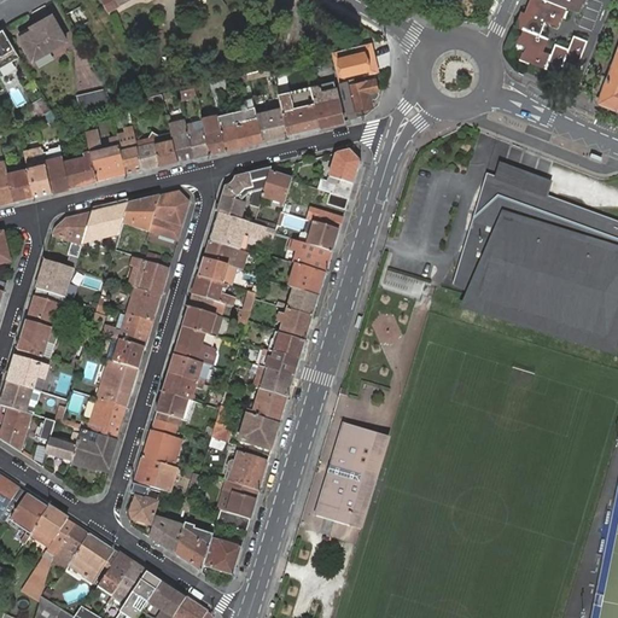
[(531,0),(526,13),(522,11),(516,25),(524,29),(522,34),(519,42),(526,45),(524,51),(522,59),(530,62),(535,64),(560,74),(565,60),(578,65),(588,41),(573,35),(572,40),(570,44),(569,48),(555,44),(553,48),(552,52),(552,54),(547,52),(543,51),(548,38),(541,34),(543,28),(546,21),(549,23),(558,25),(561,17),(565,6),(548,0),(531,0)]
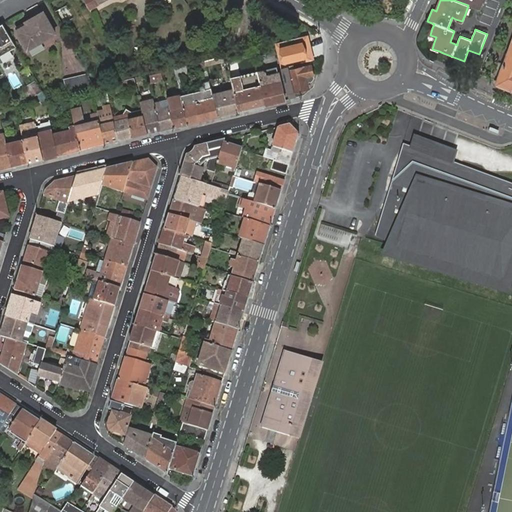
[(454,0),(468,5),(472,6),(475,8),(479,9),(481,10),(483,3),(484,0),(454,0)]
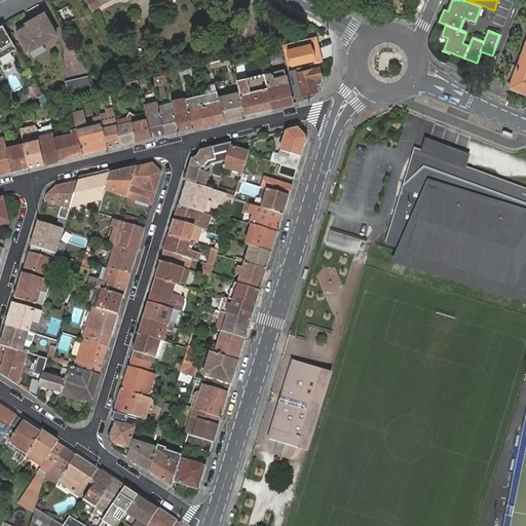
[(58,11),(64,25),(75,19),(69,5),(58,11)]
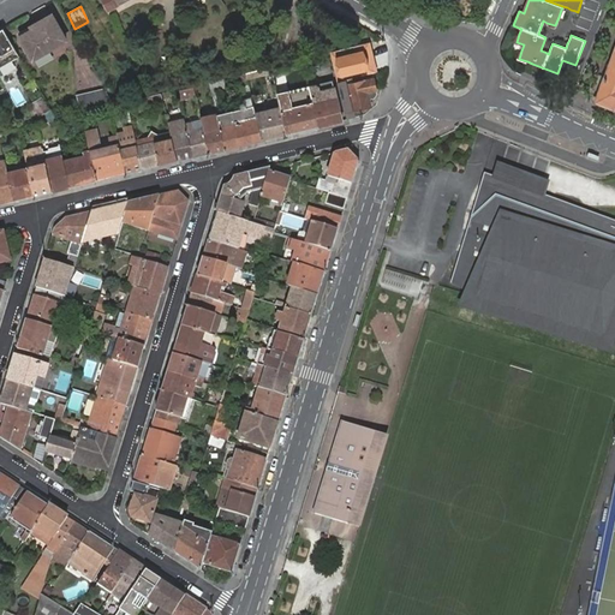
[(34,29),(21,37),(34,59),(67,40),(53,15),(31,27),(34,29)]
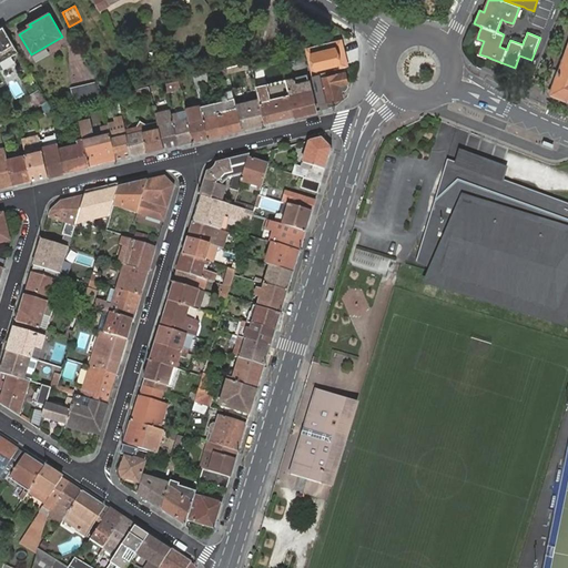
[(293,29),(296,43),(311,40),(307,26),(293,29)]
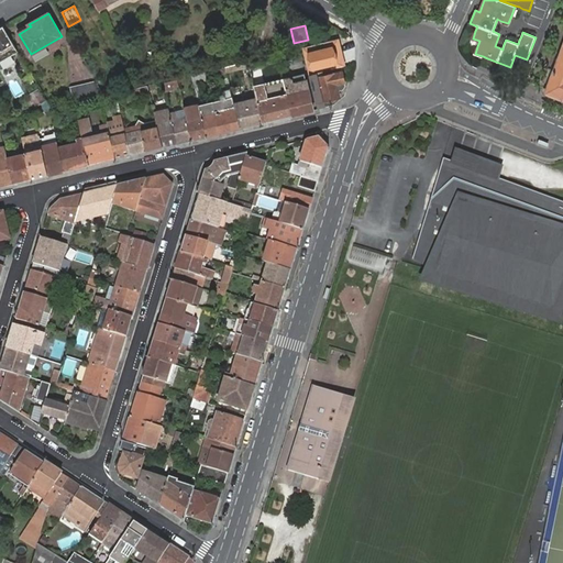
[(0,61),(18,51),(3,26),(0,28),(0,61)]
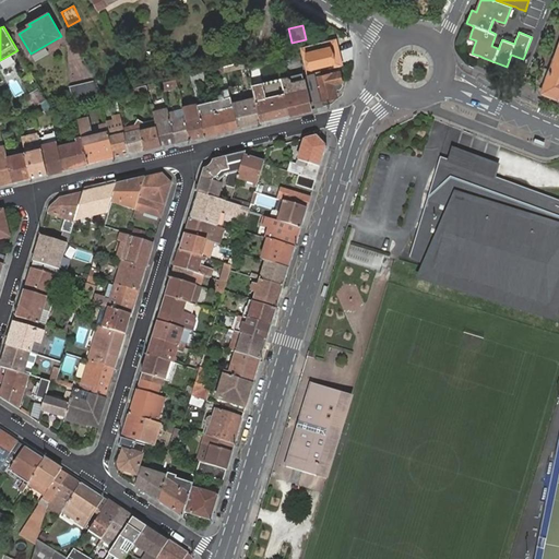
[(330,48),(329,40),(300,47),(307,73),(312,72),(313,72),(312,67),(330,62),(333,61),(330,48)]
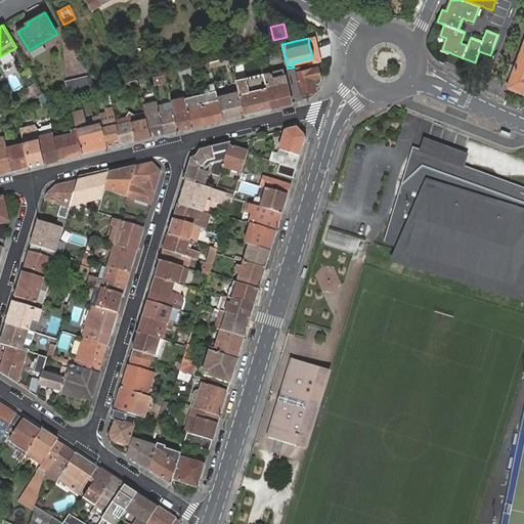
[(523,43),(516,67),(511,63),(508,73),(506,72),(504,76),(512,79),(509,87),(523,92),(523,43)]
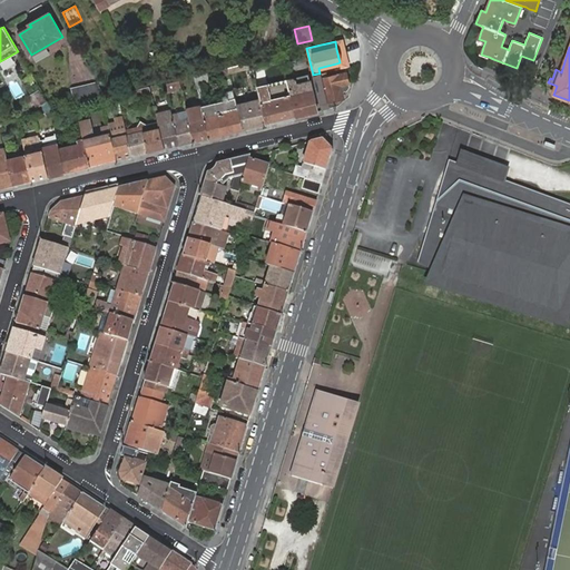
[(228,67),(228,68),(229,72),(253,67),(252,61),(245,64),(235,66),(228,67)]
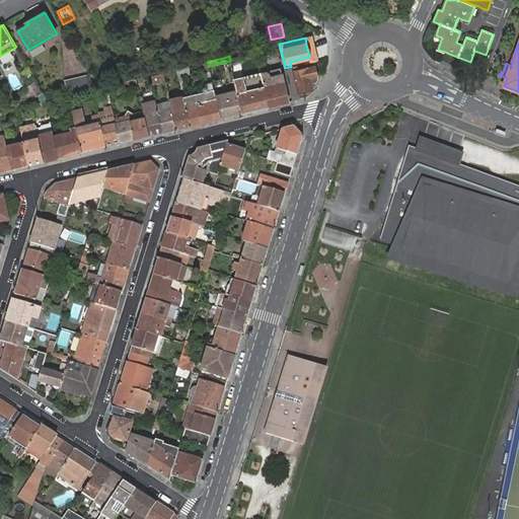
[(208,62),(208,61),(204,63),(206,73),(207,79),(205,79),(206,83),(205,83),(207,91),(197,93),(203,123),(221,118),(216,95),(215,89),(213,81),(210,72),(209,66),(208,62)]
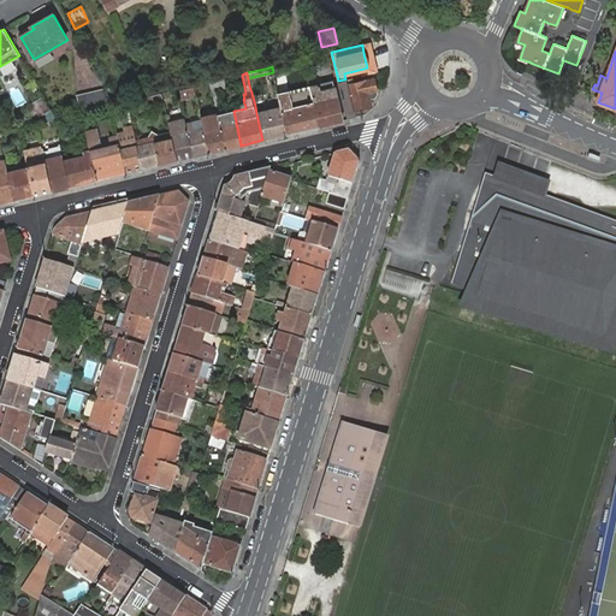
[(226,87),(225,78),(211,82),(218,114),(219,117),(221,128),(226,149),(241,146),(234,111),(221,113),(215,89),(226,87)]
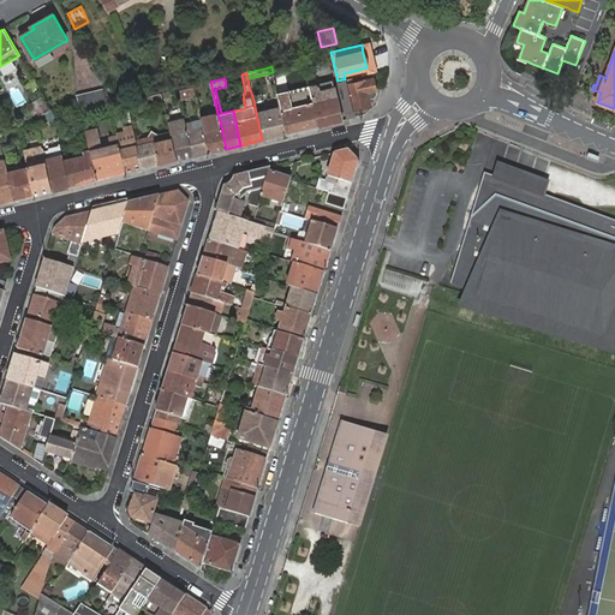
[(344,79),(338,81),(347,119),(356,117),(354,111),(371,107),(370,99),(375,97),(377,94),(376,90),(377,90),(374,78),(345,85),(344,79)]
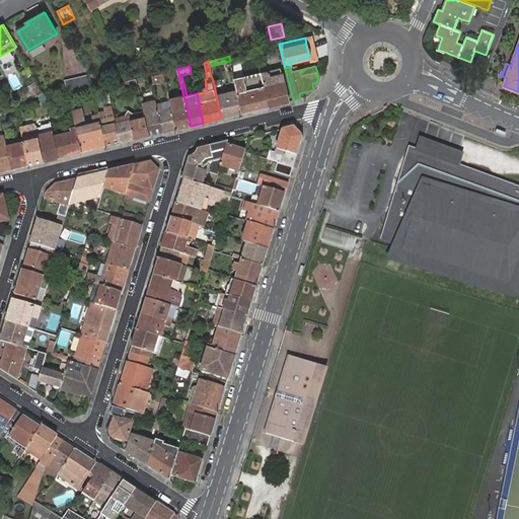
[(281,69),(262,74),(264,83),(265,86),(265,87),(270,106),(289,101),(285,83),(281,69)]
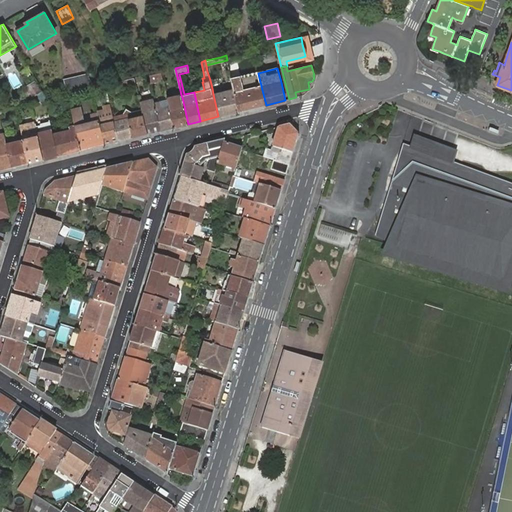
[(161,71),(148,74),(150,82),(163,79),(161,71)]
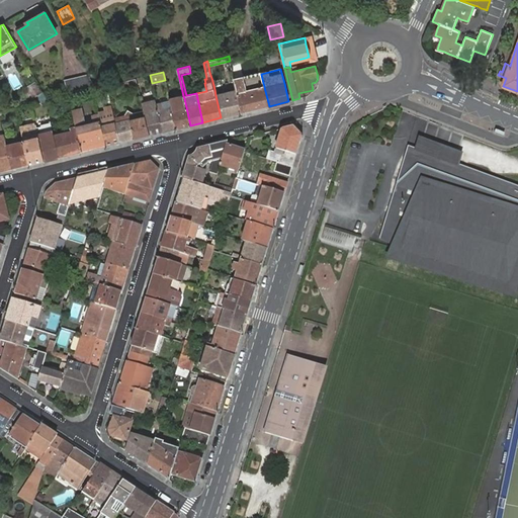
[(263,83),(261,74),(235,80),(236,88),(237,91),(242,112),(248,111),(269,106),(264,87),(264,86),(263,83)]
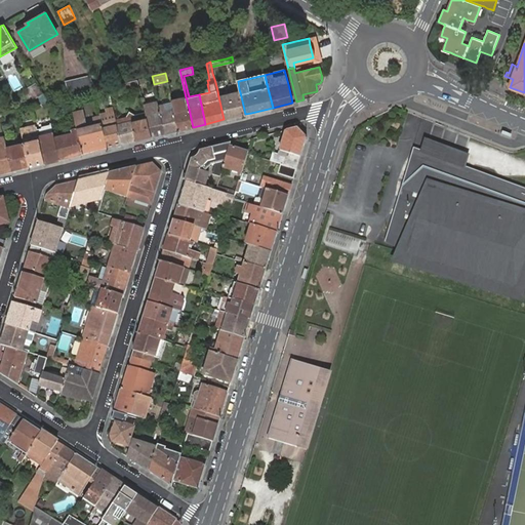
[(97,89),(90,76),(66,82),(69,96),(94,90),(97,89)]
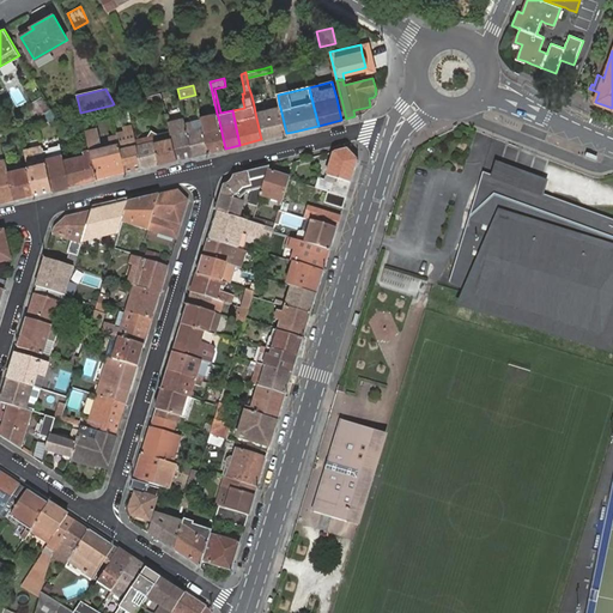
[(163,101),(161,92),(144,97),(145,105),(163,101)]
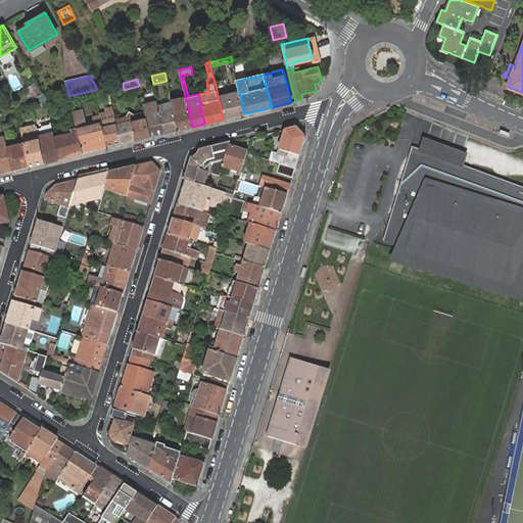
[(29,88),(35,98),(42,94),(36,84),(29,88)]
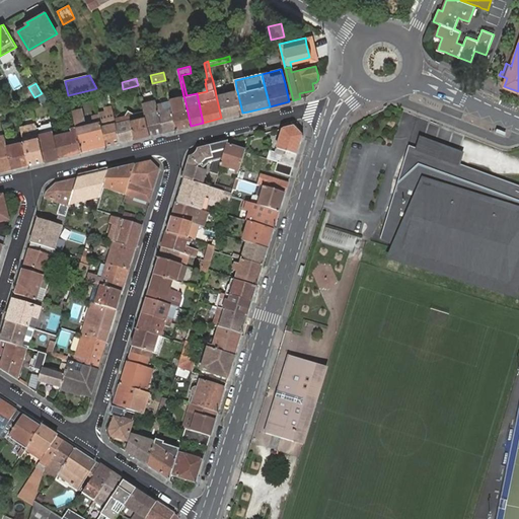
[(237,91),(216,95),(221,118),(242,113),(237,91)]
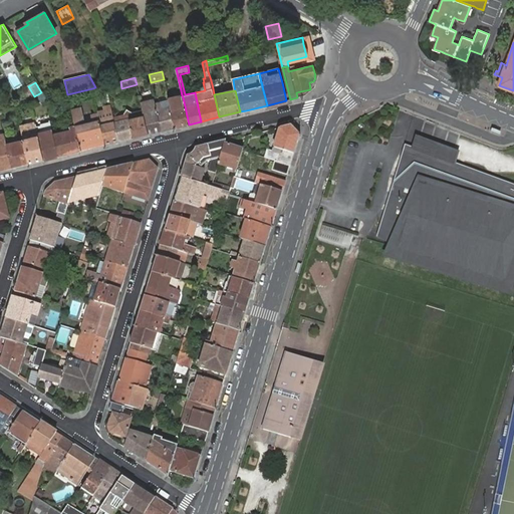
[(34,96),(37,101),(45,99),(47,99),(43,91),(41,92),(34,96)]
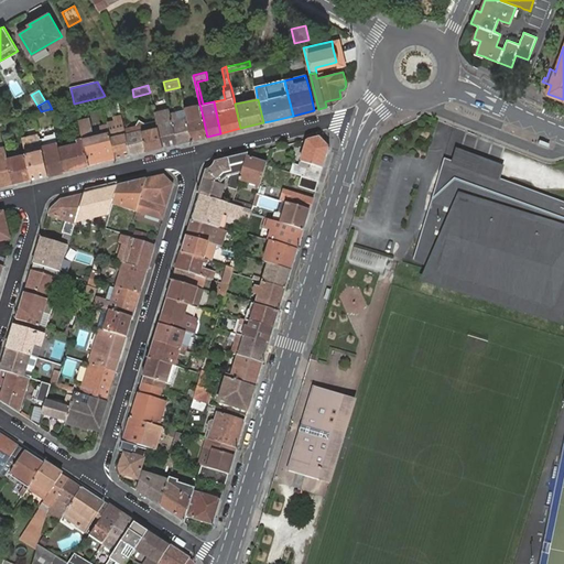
[(185,109),(187,120),(193,140),(207,137),(203,117),(201,107),(199,105),(199,104),(184,108),(185,109)]
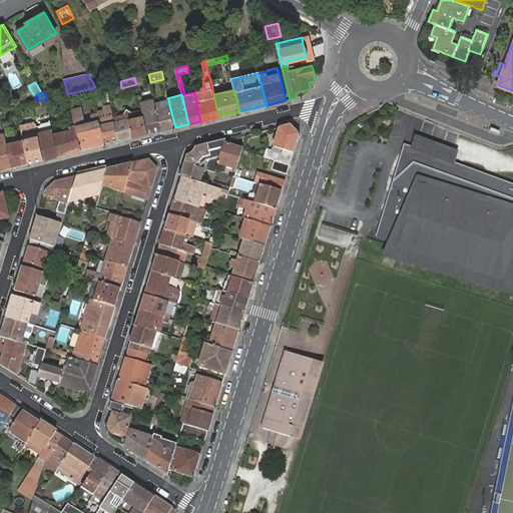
[(140,102),(141,106),(142,109),(143,115),(148,133),(161,130),(155,103),(154,99),(140,102)]
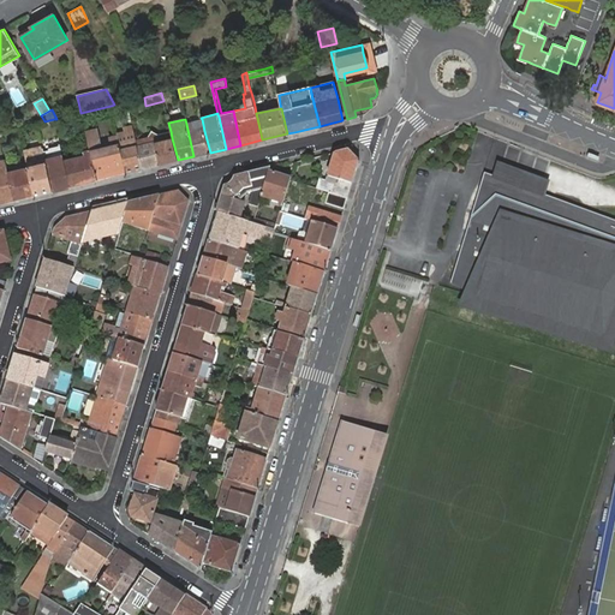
[(204,131),(202,119),(186,124),(193,156),(210,153),(204,131)]
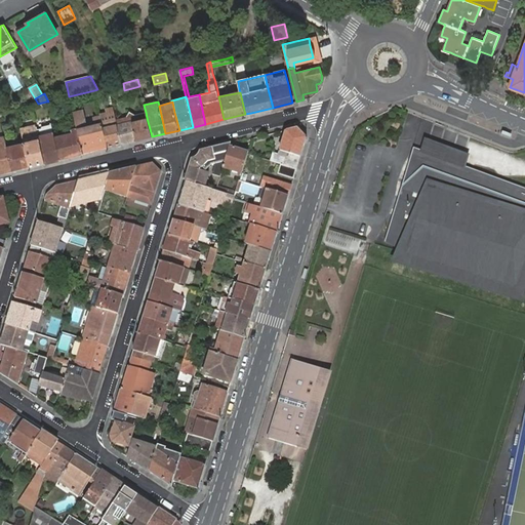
[(108,147),(122,144),(116,119),(115,114),(114,111),(113,107),(106,109),(107,112),(101,114),(101,116),(101,117),(102,120),(103,123),(103,126),(108,147)]
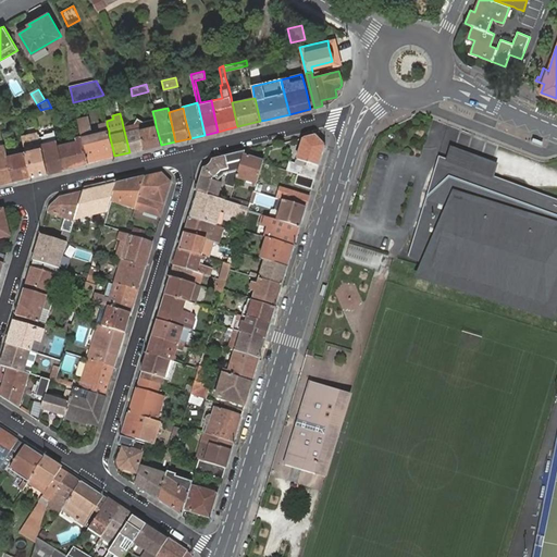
[(83,139),(88,163),(114,156),(109,134),(109,131),(108,127),(107,124),(107,123),(100,125),(102,133),(93,135),(88,118),(77,120),(81,130),(81,134),(83,139)]
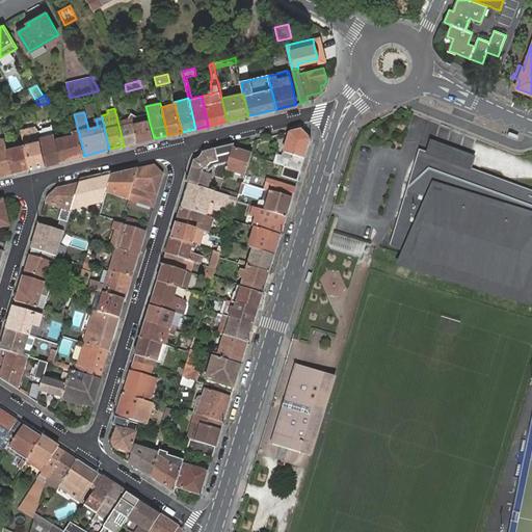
[(124,145),(138,142),(134,123),(132,117),(131,113),(131,112),(128,118),(117,121),(124,145)]
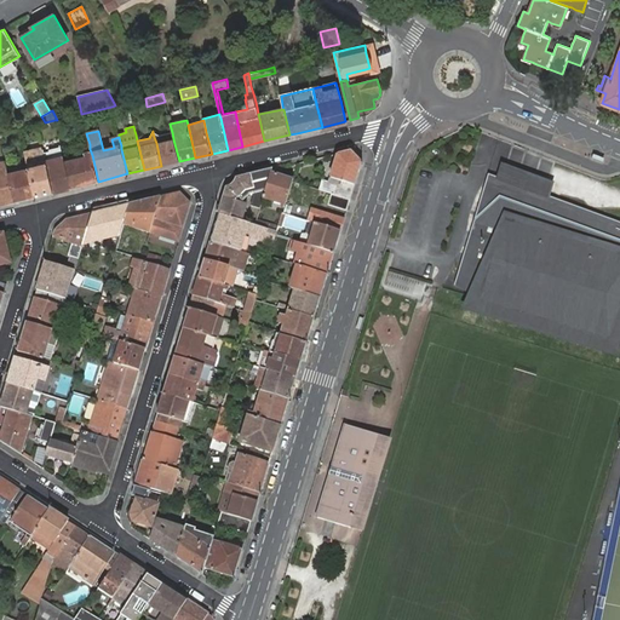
[(161,166),(179,161),(173,139),(172,132),(160,136),(153,131),(154,137),(156,143),(161,166)]
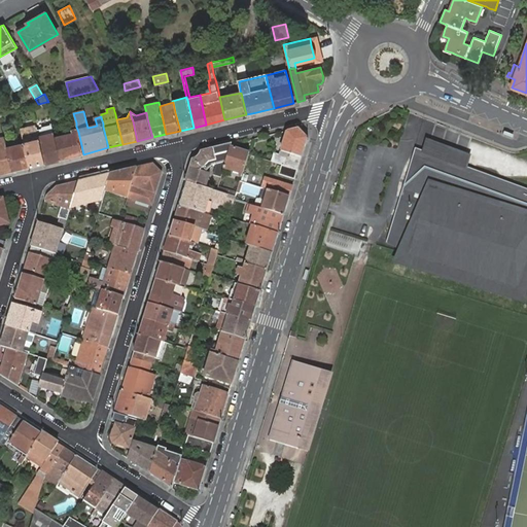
[(45,163),(60,160),(55,138),(54,133),(51,125),(42,127),(42,129),(37,130),(37,131),(39,137),(45,163)]
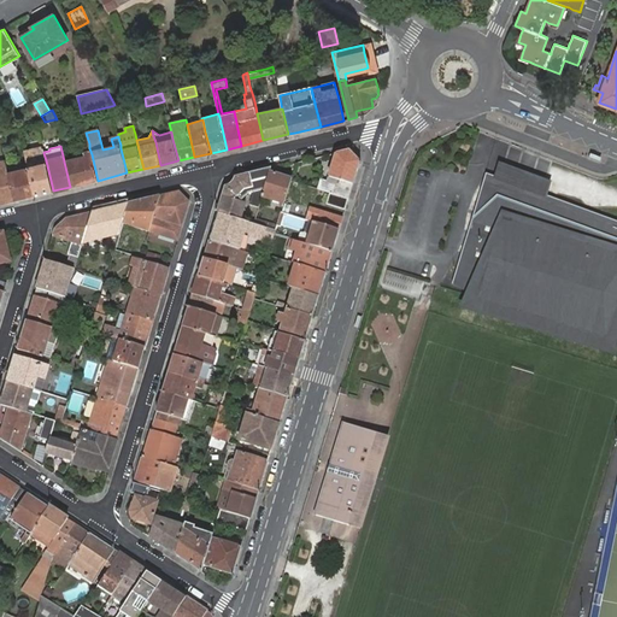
[(35,195),(53,191),(46,160),(43,153),(43,152),(42,147),(25,152),(27,158),(27,159),(28,164),(29,168),(35,195)]
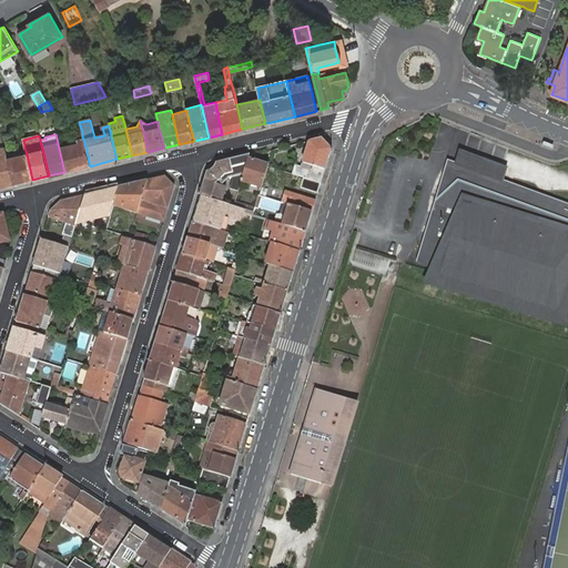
[(59,149),(64,172),(90,166),(84,142),(82,137),(77,138),(78,144),(70,145),(62,148),(59,149)]
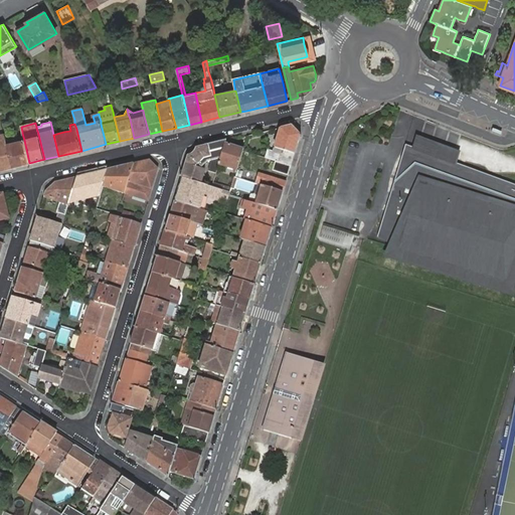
[(292,126),(282,128),(276,148),(281,150),(280,154),(274,152),(268,150),(265,158),(277,162),(291,166),(295,154),(301,135),(292,126)]
